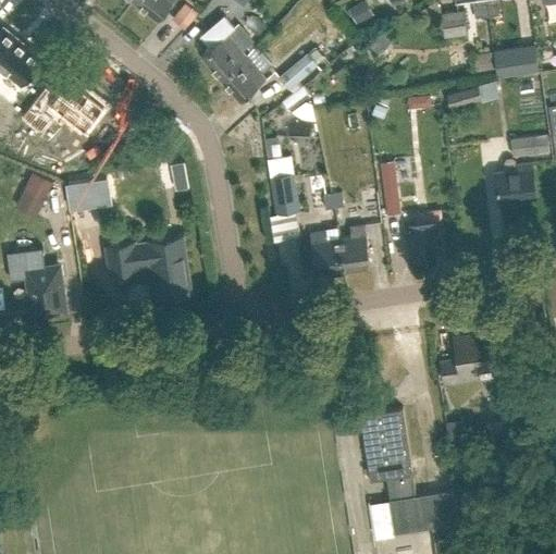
[(136,0),(134,3),(158,22),(175,0),(136,0)]
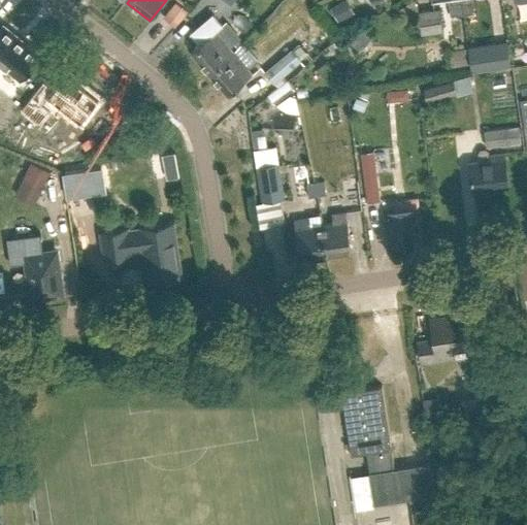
[(292,0),(289,4),(298,11),(307,0),(292,0)]
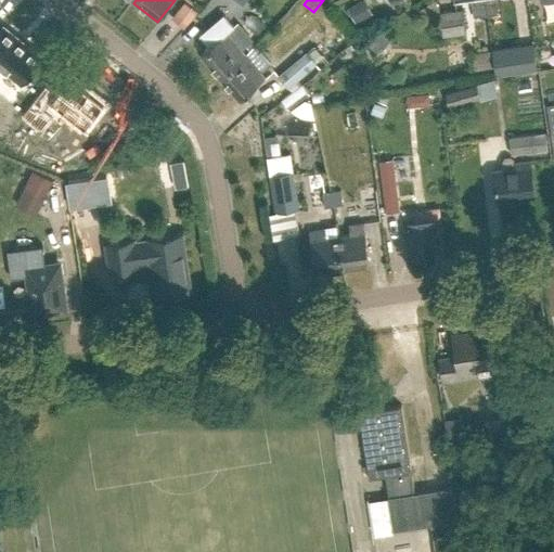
[(474,20),(485,17),(482,0),(454,0),(454,1),(459,0),(475,0),(476,2),(472,3),(474,20)]
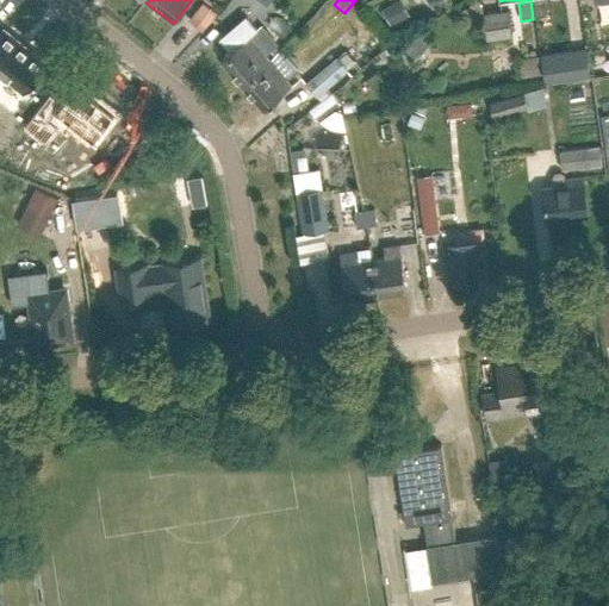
[(530,0),(533,19),(546,18),(542,0),(539,0),(538,0),(530,0)]
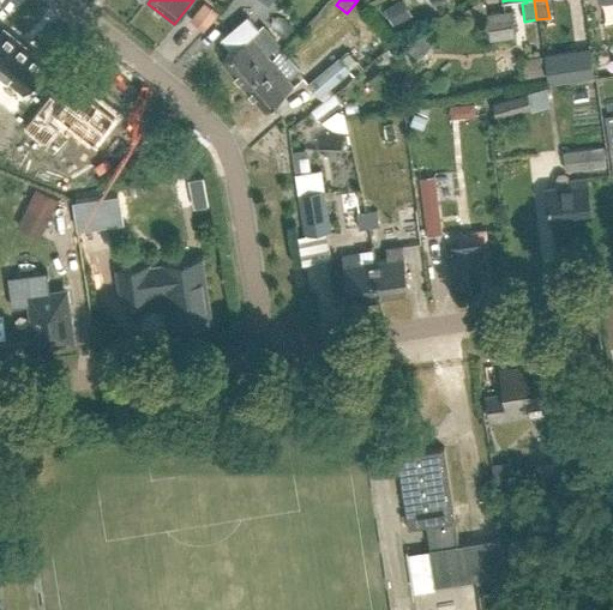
[(398,5),(384,13),(392,28),(407,19),(398,5)]
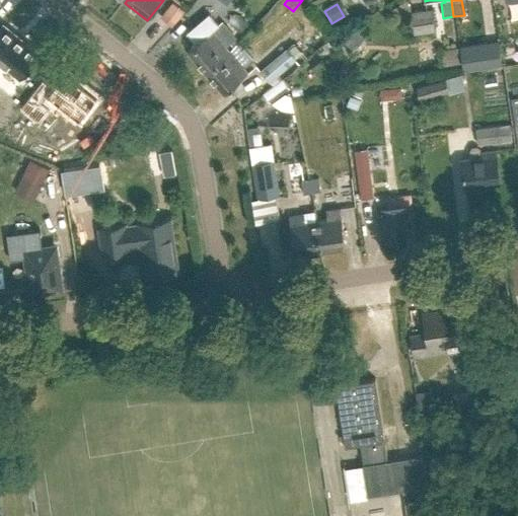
[(173,5),(166,13),(177,22),(185,14),(173,5)]
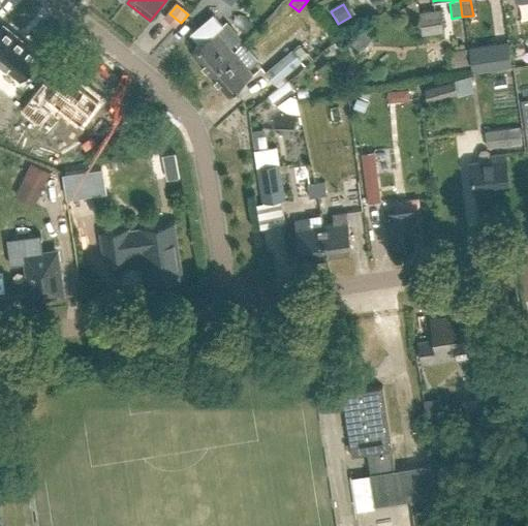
[(423,37),(444,34),(441,11),(420,14),(423,37)]
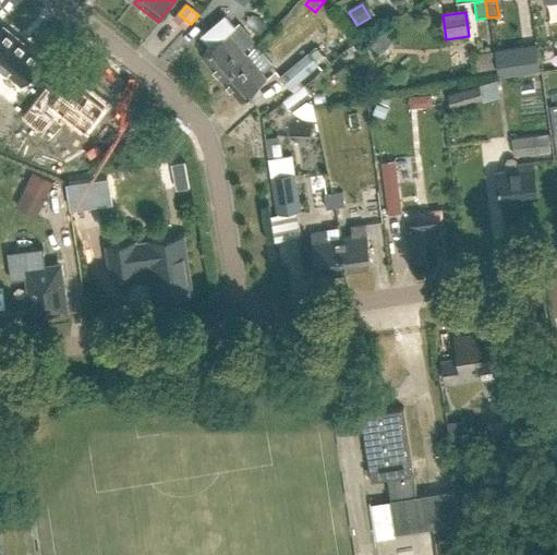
[(202,58),(221,81),(258,49),(239,26),(234,31),(223,17),(200,38),(209,50),(202,58)]
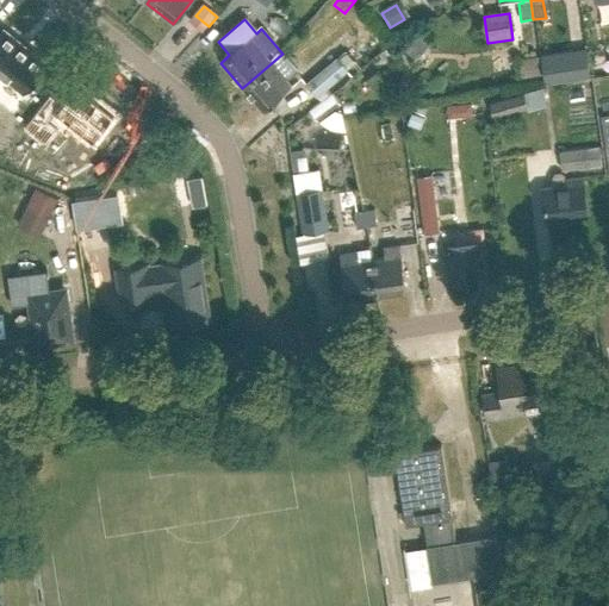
[(47,66),(2,30),(0,32),(0,76),(23,95),(47,66)]
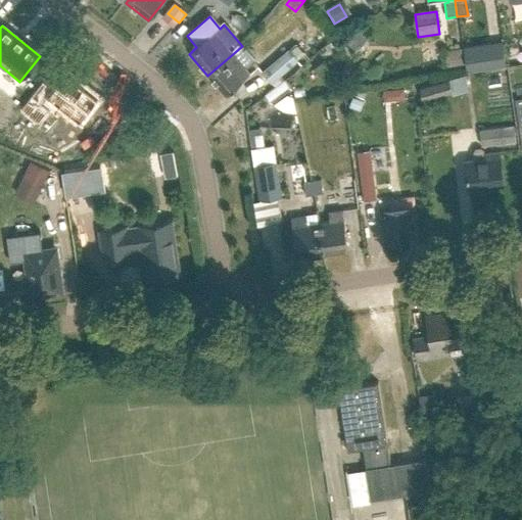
[(358,50),(366,41),(356,33),(347,42),(358,50)]
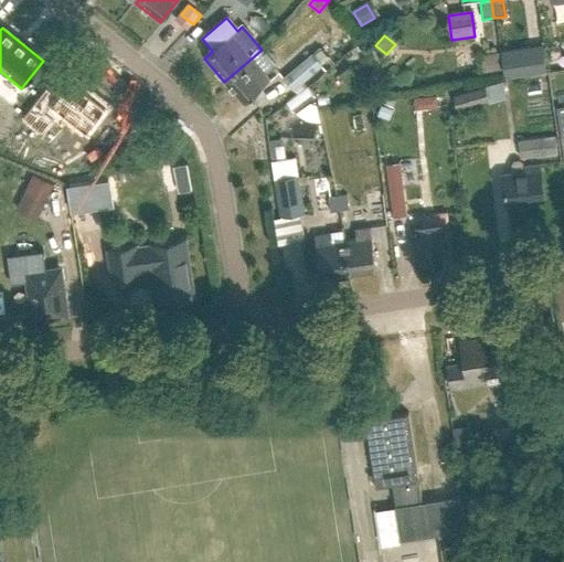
[(504,81),(547,74),(544,46),(501,53),(504,81)]
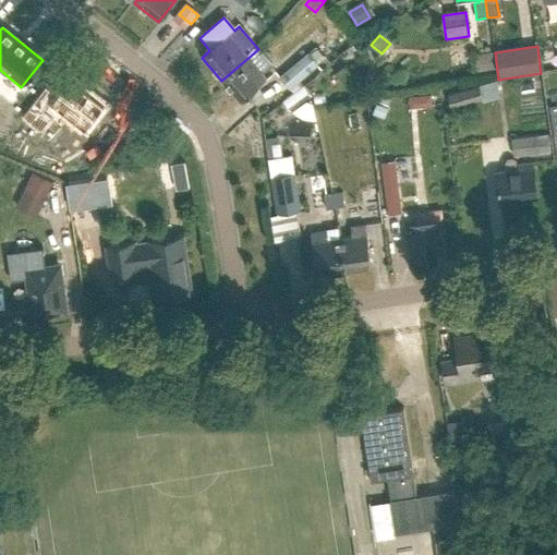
[(258,49),(221,81),(240,104),(266,82),(262,76),(273,67),(258,49)]
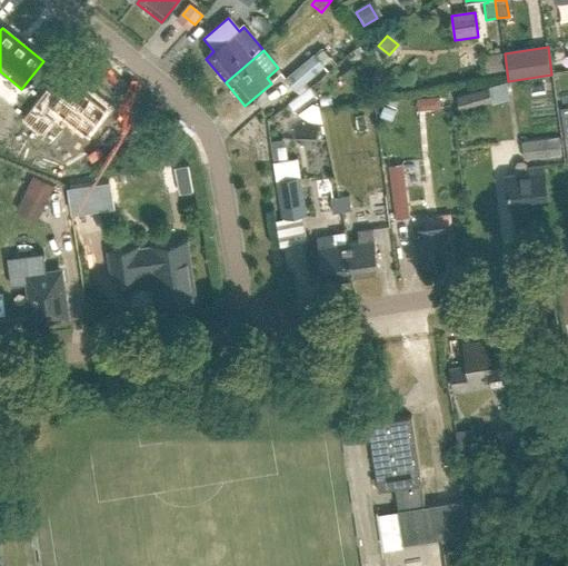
[(321,50),(315,56),(322,66),(329,60),(321,50)]
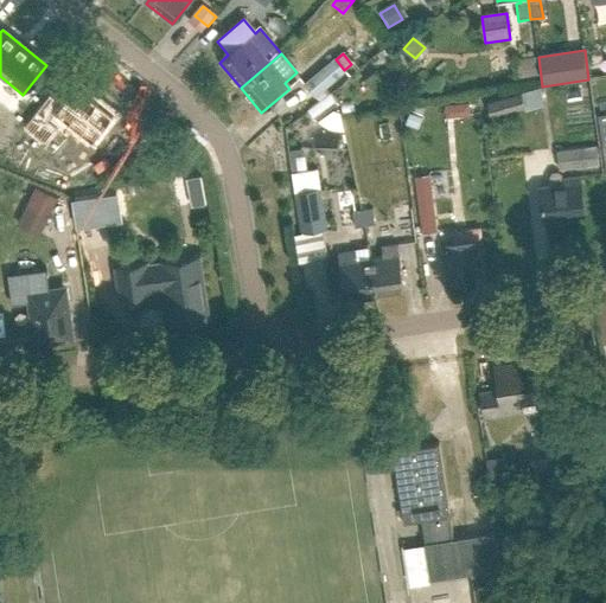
[(518,83),(540,81),(537,58),(515,62),(518,83)]
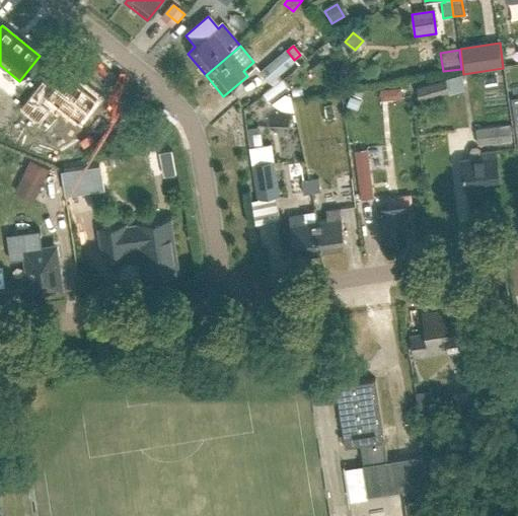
[(271,85),(297,63),(294,60),(287,51),(261,73),(271,85)]
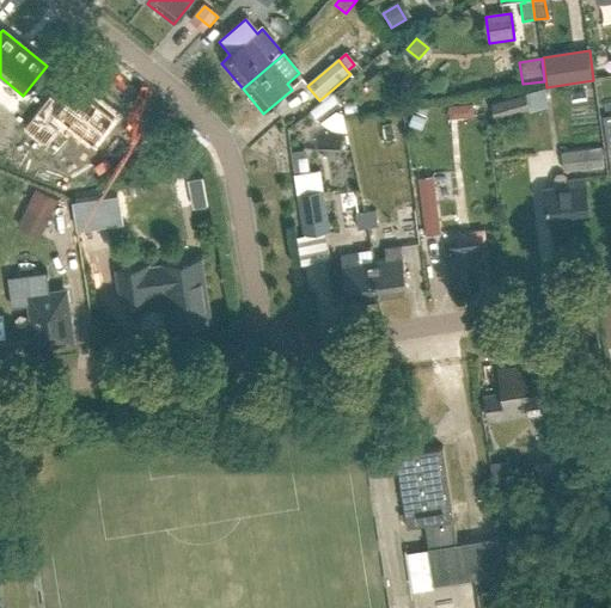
[(22,129),(44,147),(56,133),(60,135),(69,134),(72,130),(91,146),(112,118),(73,87),(60,105),(49,96),(22,129)]
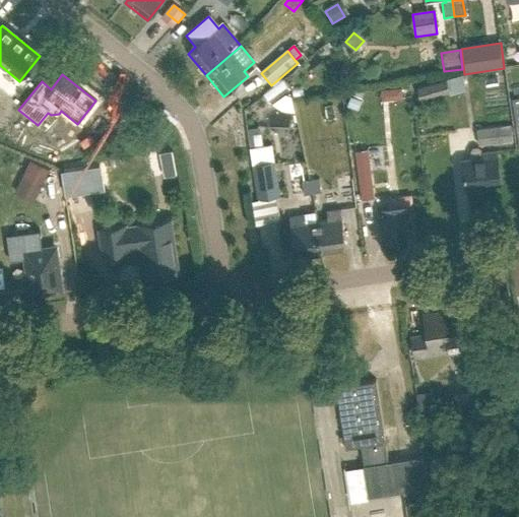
[(263,95),(271,106),(289,91),(281,81),(263,95)]
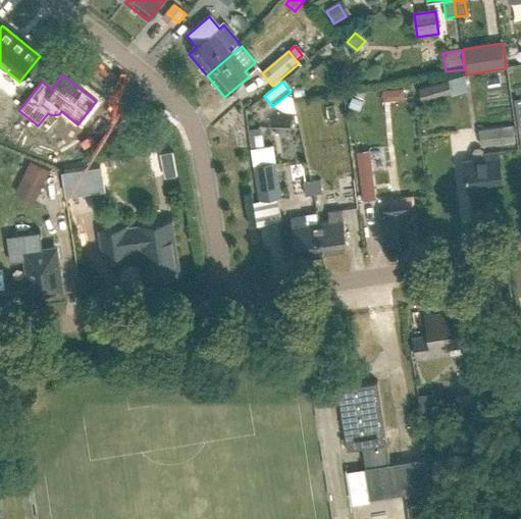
[(422,102),(452,94),(449,83),(419,91),(422,102)]
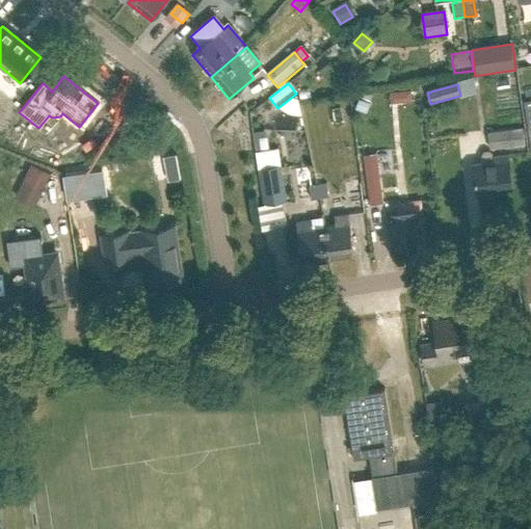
[(419,89),(396,97),(401,112),(424,105),(419,89)]
